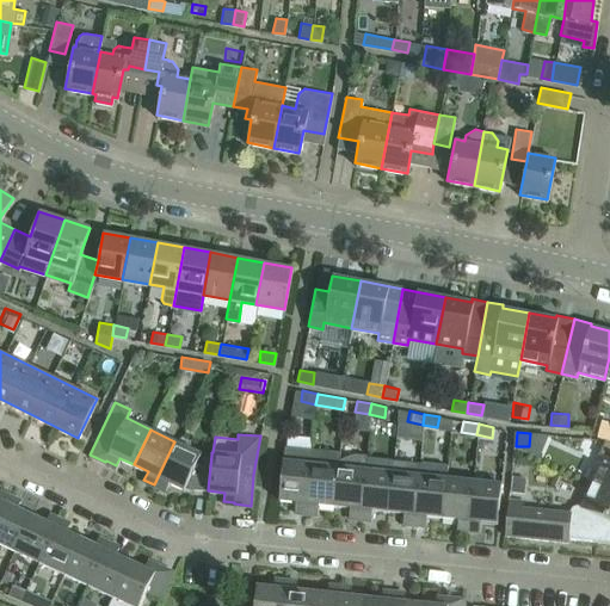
[(603,456),(591,481),(609,488),(609,440),(605,439),(598,453),(603,456)]
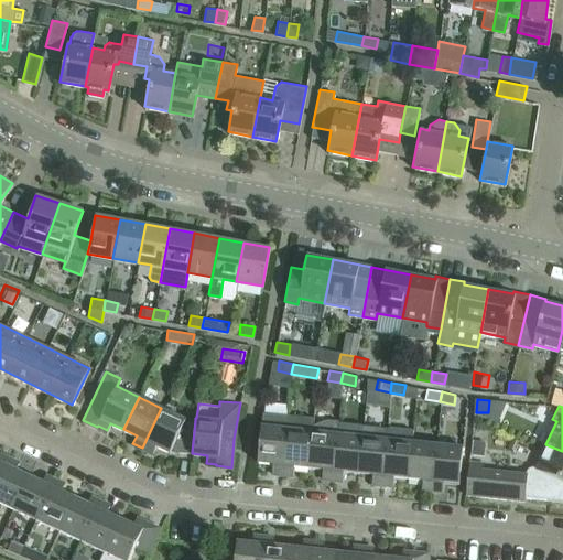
[(192,452),(195,420),(184,419),(161,408),(142,448),(152,452),(155,445),(169,451),(170,450),(192,452)]
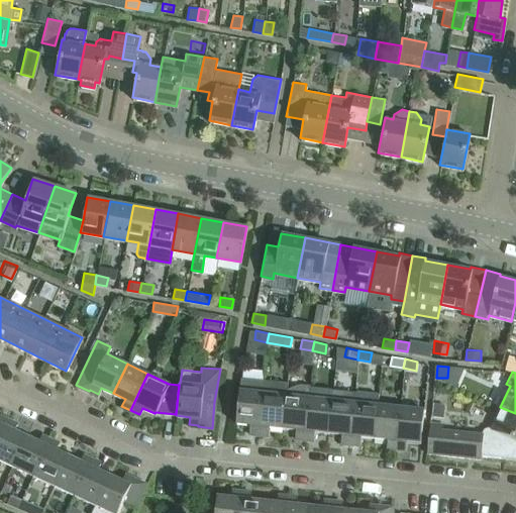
[(240,377),(235,422),(249,424),(248,432),(259,433),(263,392),(264,378),(240,377)]
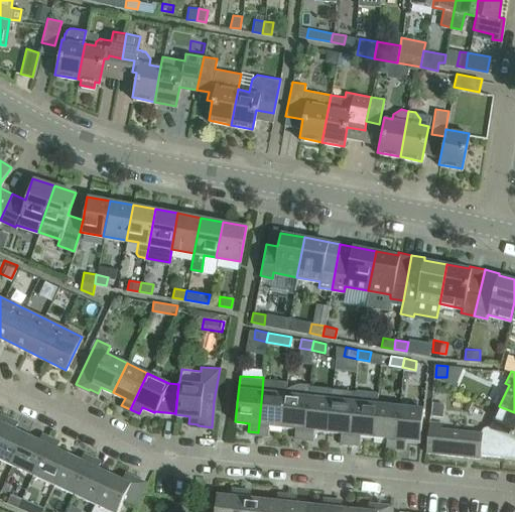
[(263,377),(262,391),(258,432),(267,433),(268,425),(281,426),(285,387),(286,380),(284,379),(263,377)]
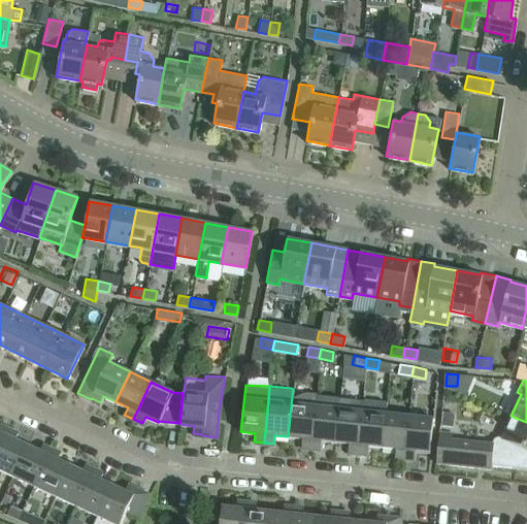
[(296,394),(292,396),(288,436),(301,437),(300,446),(310,447),(317,393),(317,392),(307,391),(303,391),(296,394)]
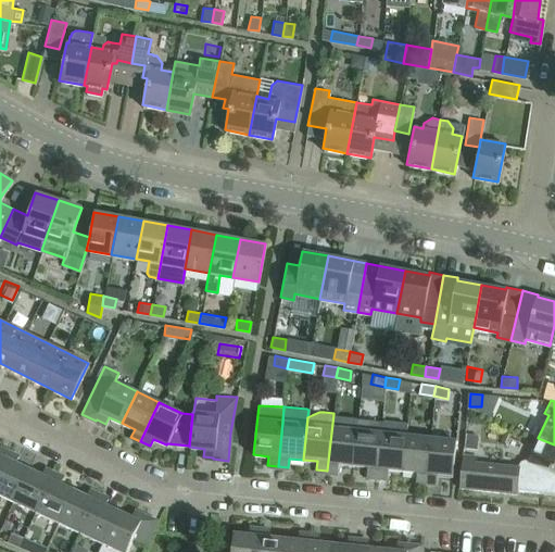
[(333,414),(327,471),(337,472),(338,463),(353,465),(357,418),(357,416),(333,414)]
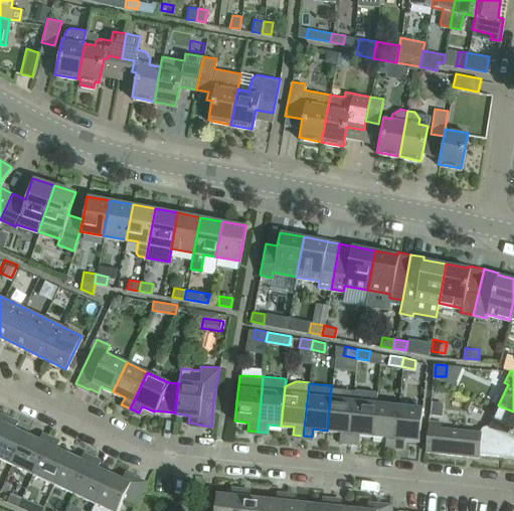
[(348,441),(354,389),(331,387),(327,431),(339,432),(339,440),(348,441)]
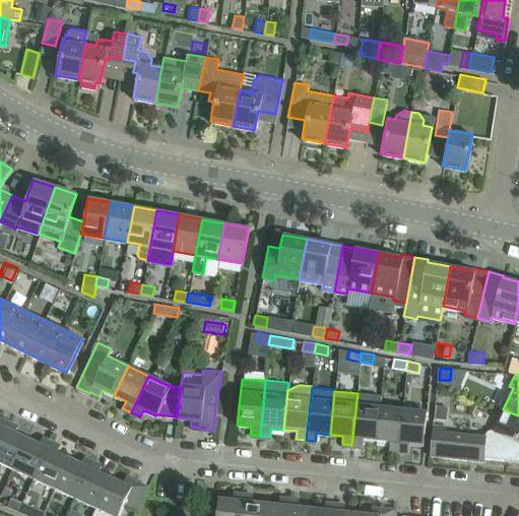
[(380,395),(358,393),(351,445),(362,446),(362,438),(376,440),(379,406),(380,395)]
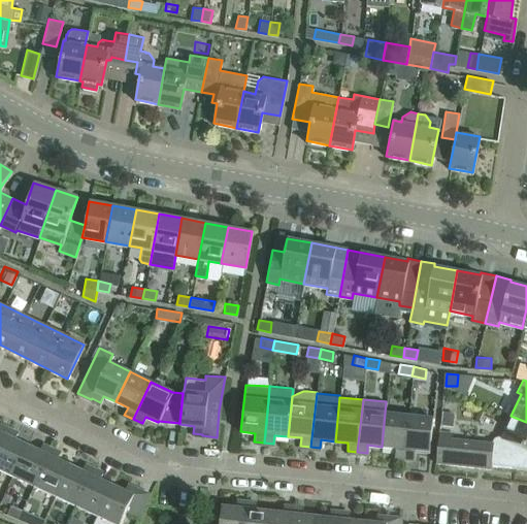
[(454,411),(441,410),(440,423),(453,424),(454,411)]
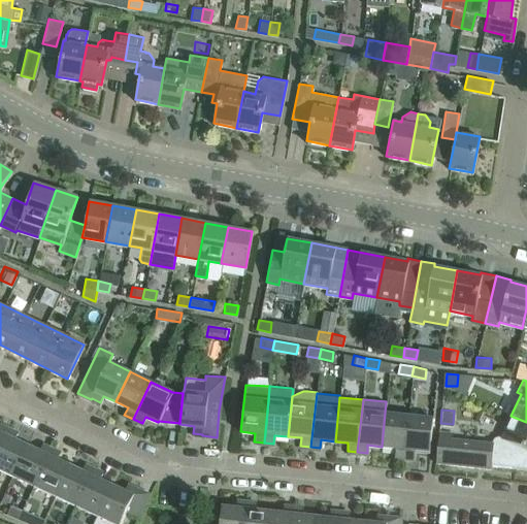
[(404,457),(408,415),(385,413),(382,447),(395,448),(394,456),(404,457)]
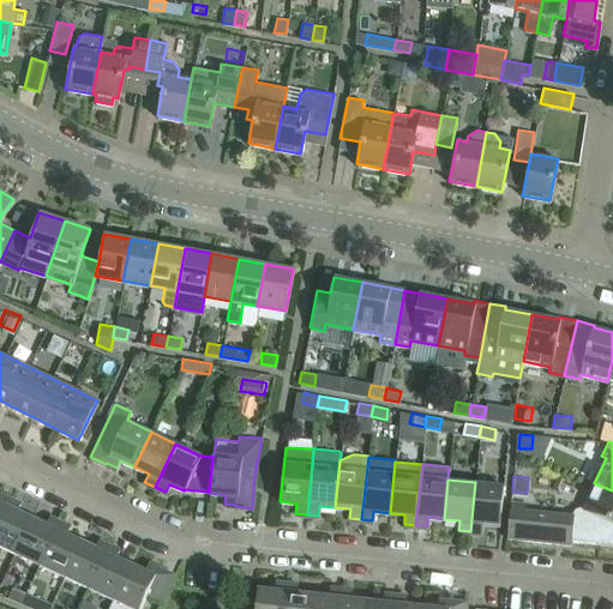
[(503,486),(475,482),(470,531),(481,532),(482,523),(499,524),(503,486)]
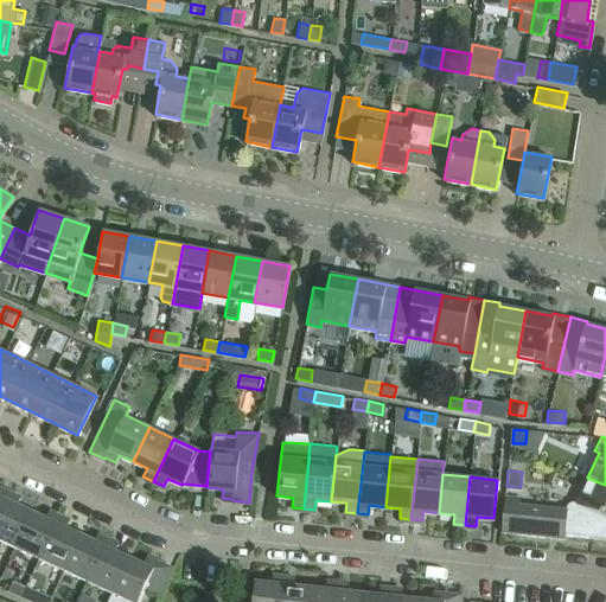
[(605,485),(587,478),(578,501),(572,500),(569,501),(568,503),(567,505),(517,500),(518,493),(504,492),(501,530),(565,537),(565,533),(605,537),(605,485)]
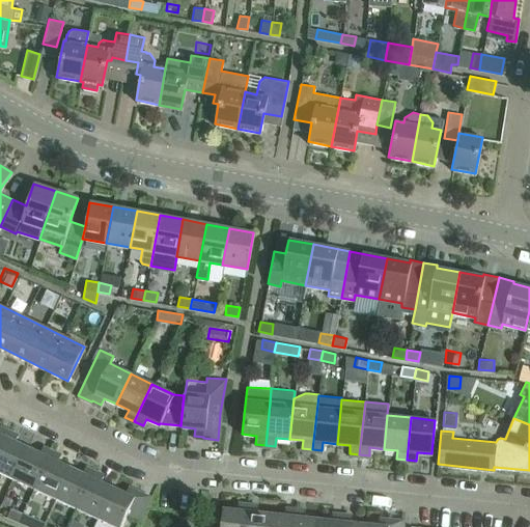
[(0,446),(8,430),(0,425),(0,446)]
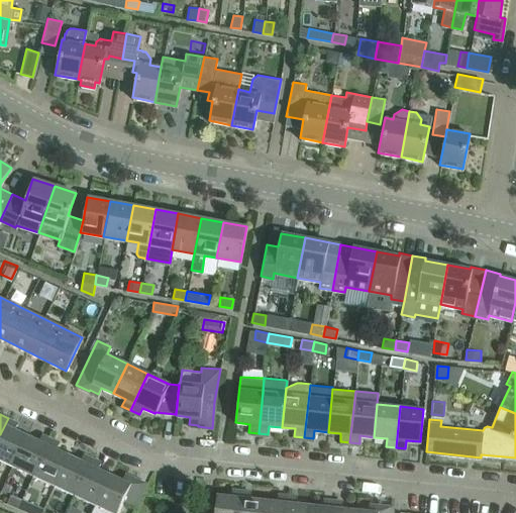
[(0,458),(11,465),(25,435),(13,429),(16,422),(8,418),(0,434),(0,458)]
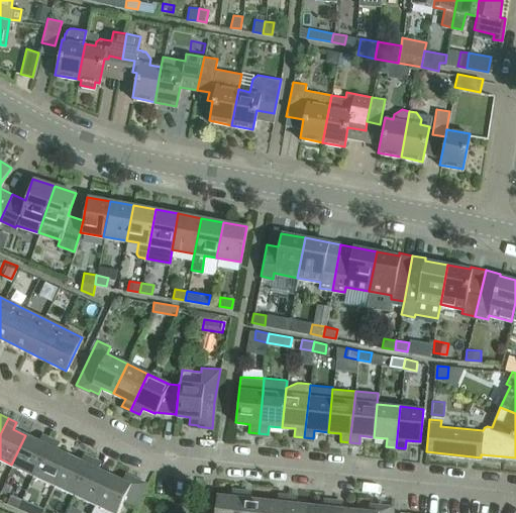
[(32,475),(49,438),(40,434),(37,440),(25,435),(11,465),(32,475)]
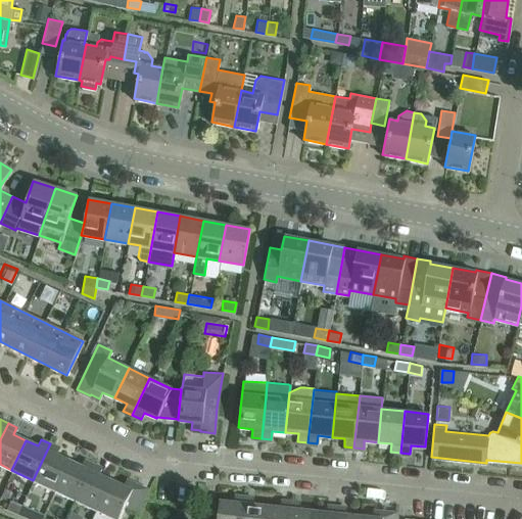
[(54,490),(68,460),(56,454),(59,447),(50,443),(33,480),(54,490)]
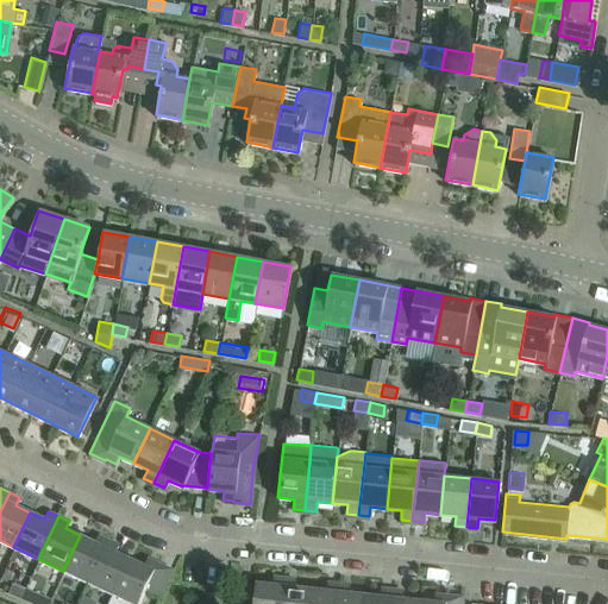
[(87,582),(107,539),(98,534),(93,542),(80,535),(63,571),(87,582)]
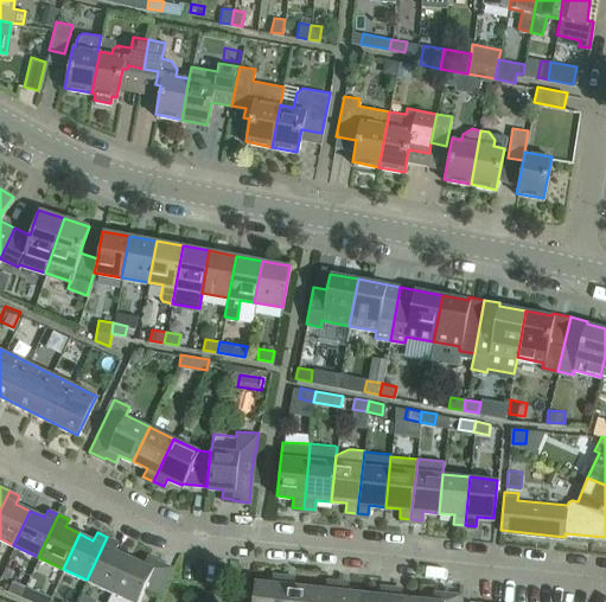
[(112,591),(128,556),(114,550),(117,542),(107,537),(87,580),(112,591)]
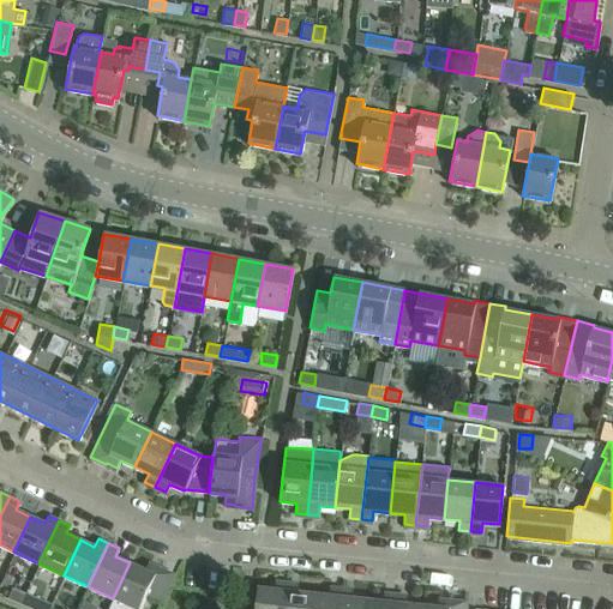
[(160,601),(173,572),(157,565),(157,566),(148,562),(144,570),(130,562),(113,598),(107,608),(138,608),(145,594),(160,601)]
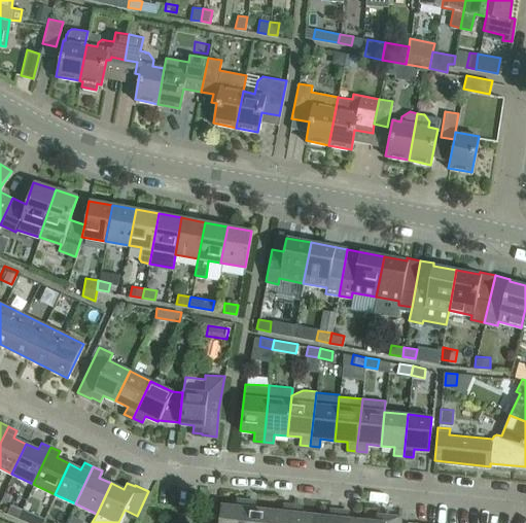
[(242,522),(245,499),(236,498),(235,506),(220,504),(218,522),(242,522)]
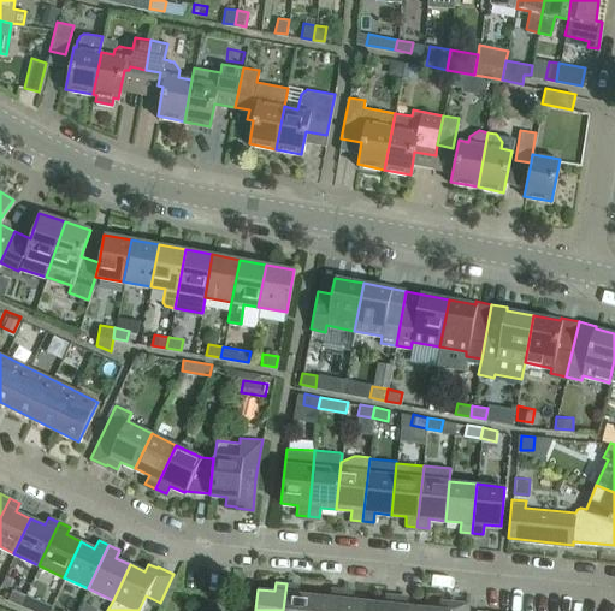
[(311,610),(313,595),(297,593),(299,585),(287,583),(283,610),(311,610)]
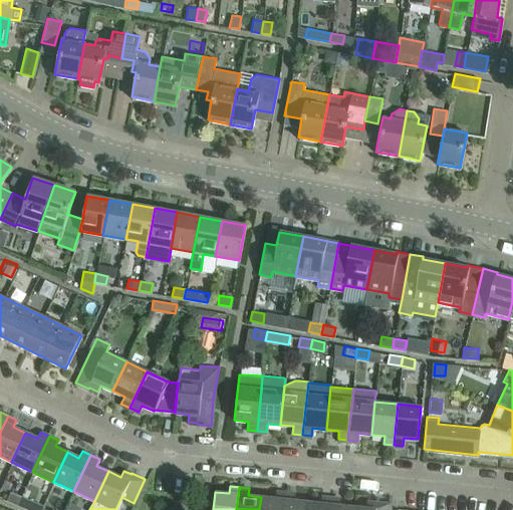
[(17,504),(21,496),(9,491),(6,499),(17,504)]
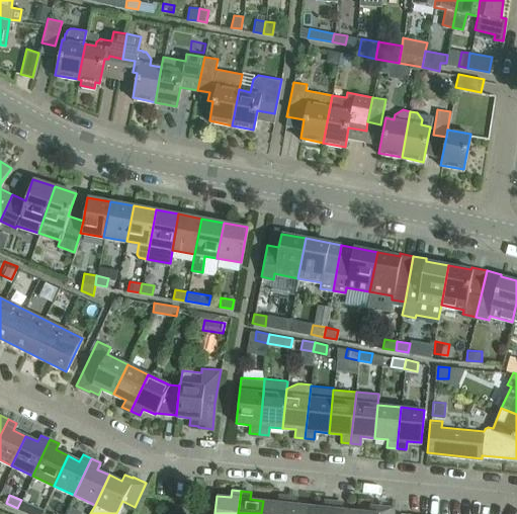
[(284,513),(287,496),(277,495),(276,502),(263,501),(261,513),(284,513)]
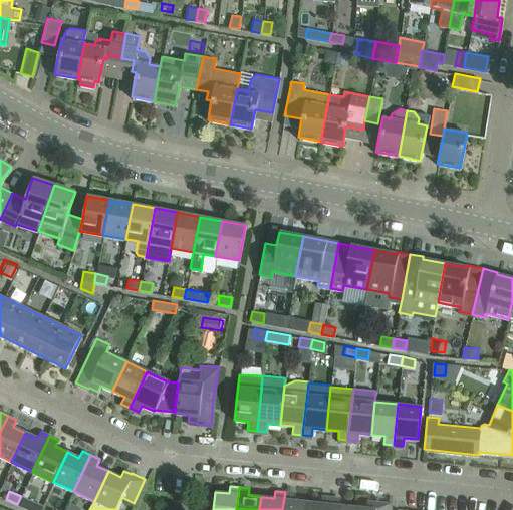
[(305,509),(307,502),(293,500),(294,493),(285,492),(282,509),(305,509)]
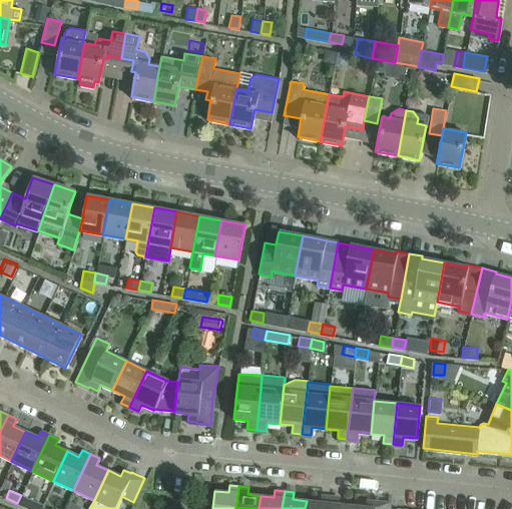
[(33,500),(21,495),(17,503),(29,508),(33,500)]
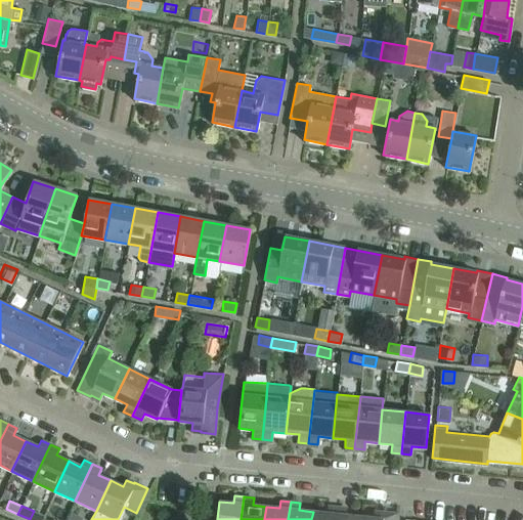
[(335,519),(337,507),(327,506),(327,513),(313,512),(311,519),(335,519)]
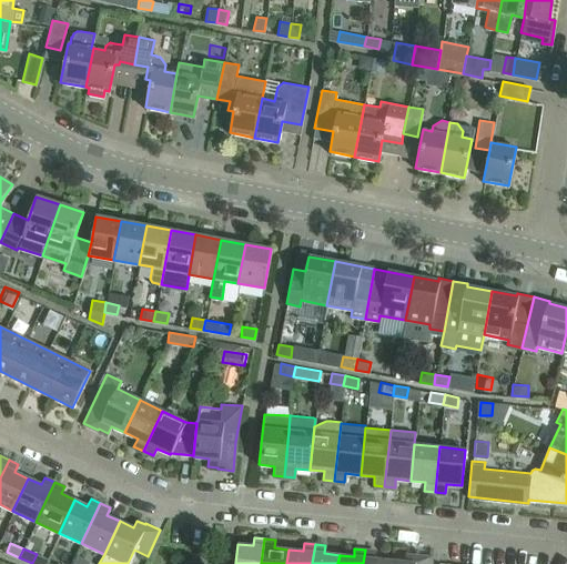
[(388,563),(390,561),(375,559),(375,551),(365,550),(363,563),(388,563)]
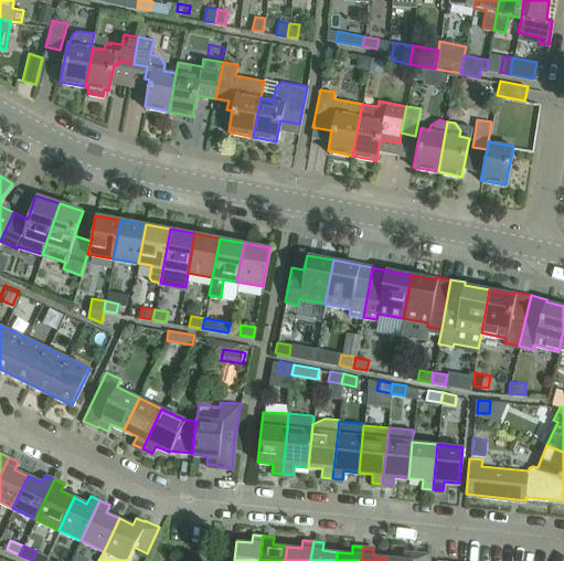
[(387,558),(386,560),(427,560),(428,552),(413,551),(413,552),(403,551),(402,559),(387,558)]
